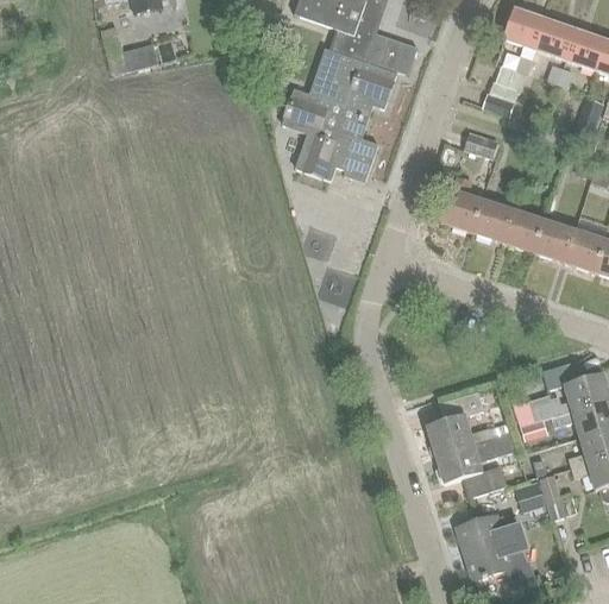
[(132,0),(135,13),(163,8),(162,0),(132,0)]
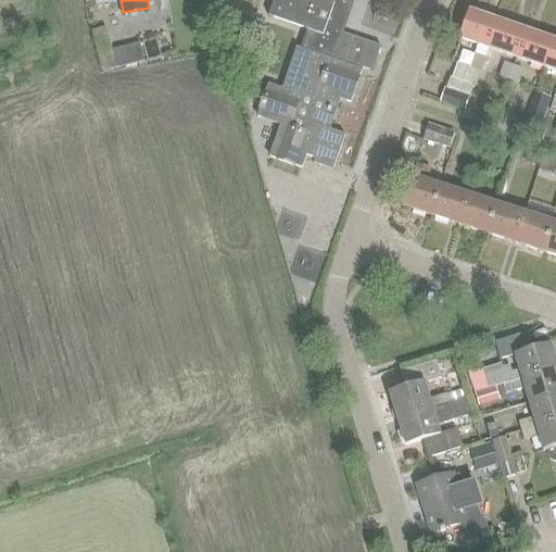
[(268,80),(256,114),(280,122),(269,154),(302,165),(306,153),(315,155),(313,160),(332,167),(345,132),(329,126),(340,97),(351,100),(363,66),(357,65),(358,64),(373,69),(381,44),(343,30),(340,29),(350,0),(274,0),(269,13),(307,27),(301,46),(297,44),(282,86),(268,80)]
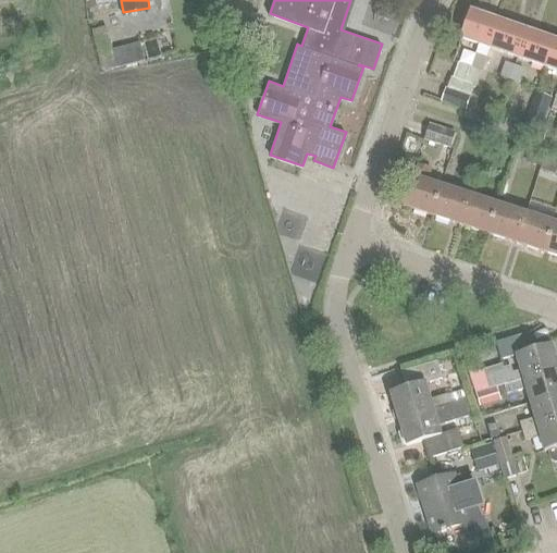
[(490,44),(499,16),(471,7),(461,34),(480,40),(477,49),(486,52),(490,44)]
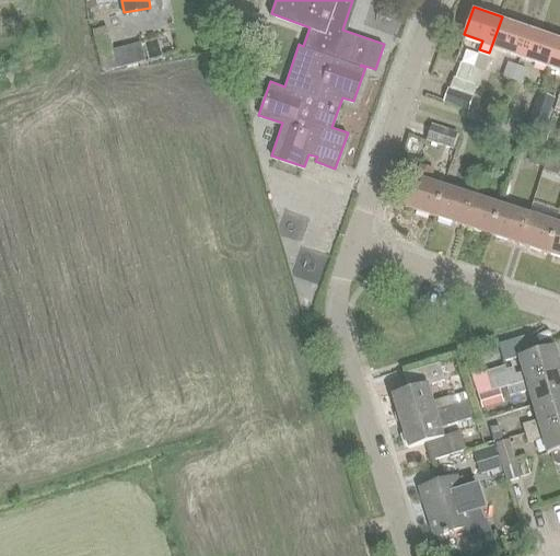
[(529,26),(502,16),(492,44),(520,54),(529,26)]
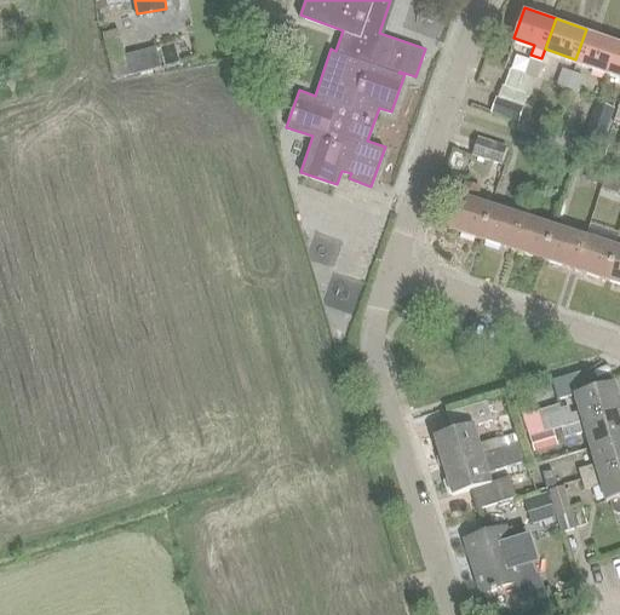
[(118,26),(102,30),(114,76),(160,64),(155,45),(124,52),(118,26)]
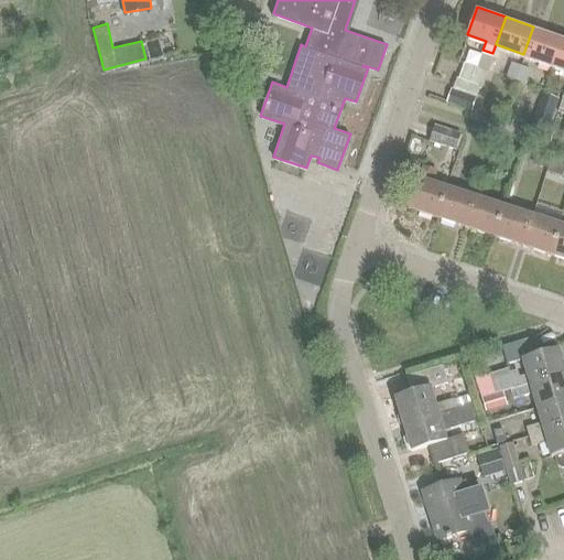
[(533,27),(523,54),(552,64),(562,36),(533,27)]
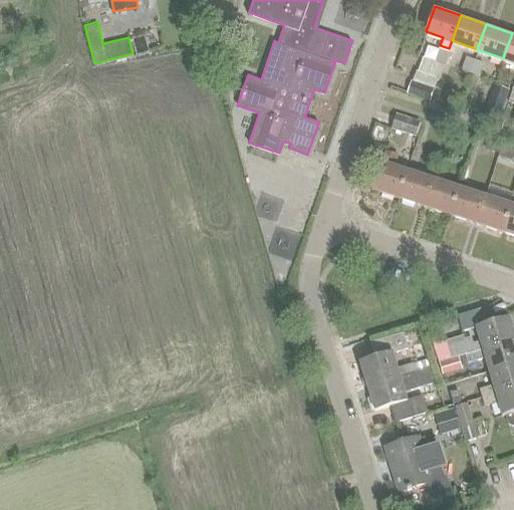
[(513,34),(512,33),(503,58),(513,61),(513,34)]
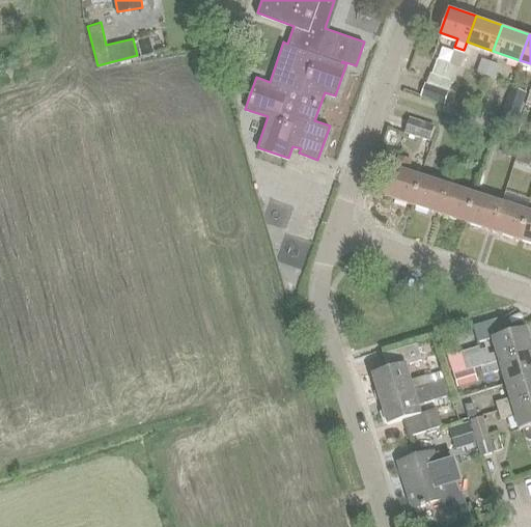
[(464,50),(454,47),(450,59),(459,62),(464,50)]
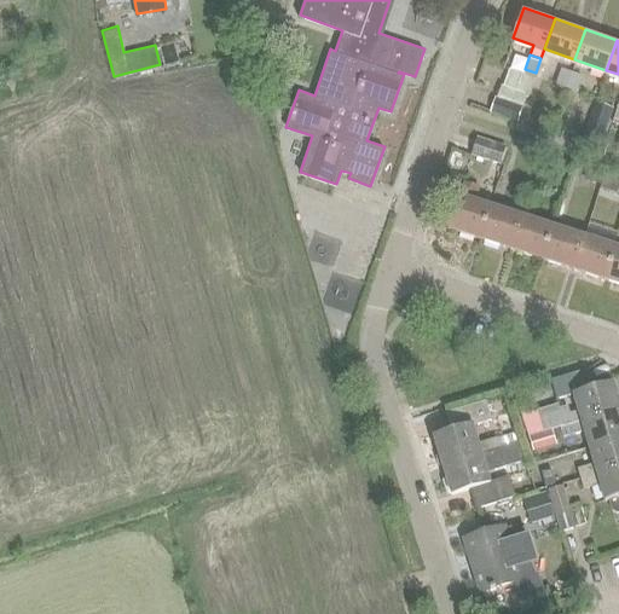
[(509,65),(503,82),(502,82),(497,94),(522,103),(526,96),(528,96),(536,75),(509,65)]
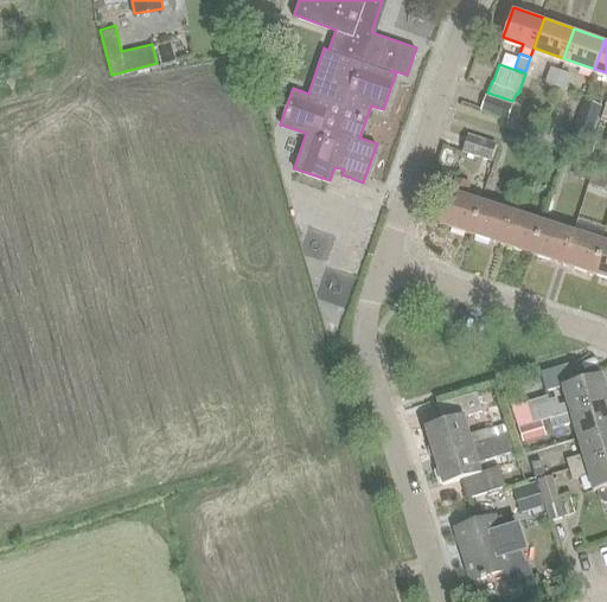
[(556,82),(561,68),(551,65),(547,78),(556,82)]
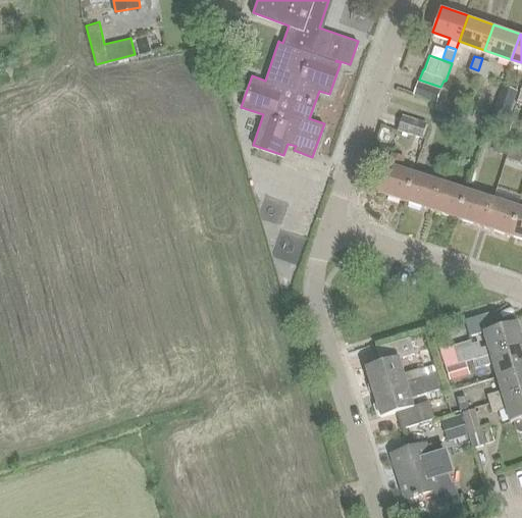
[(489,61),(482,58),(478,70),(486,72),(489,61)]
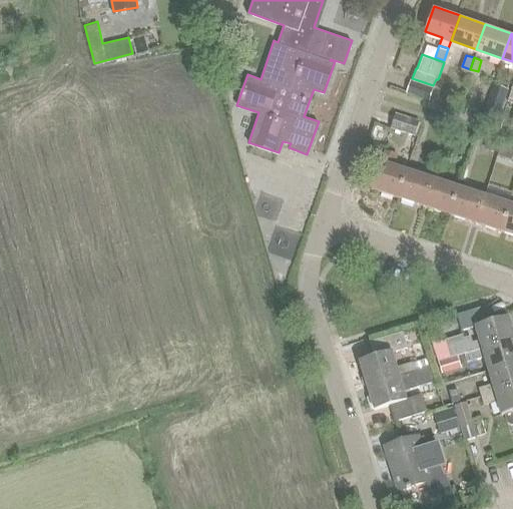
[(431,97),(434,86),(411,78),(408,89),(431,97)]
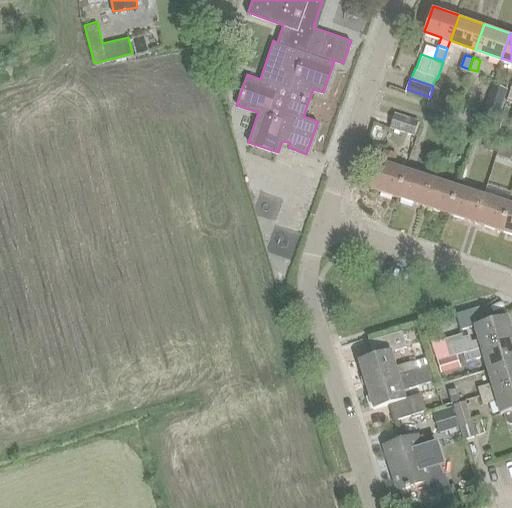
[(494,82),(483,115),(497,120),(508,87),(494,82)]
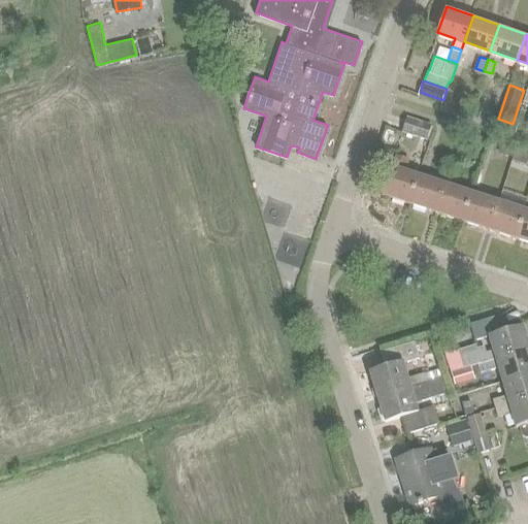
[(427,135),(431,122),(407,115),(403,127),(427,135)]
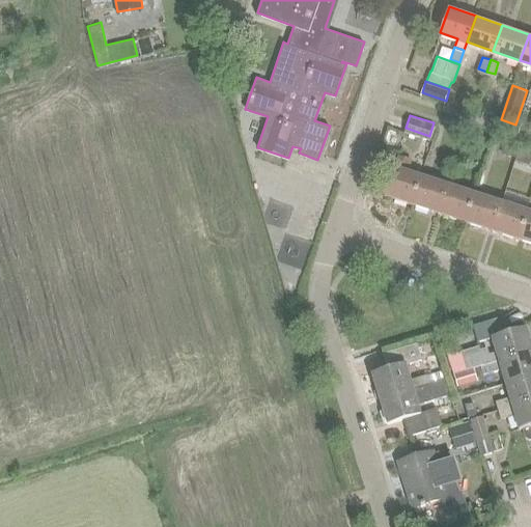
[(506,140),(501,153),(511,156),(516,144),(506,140)]
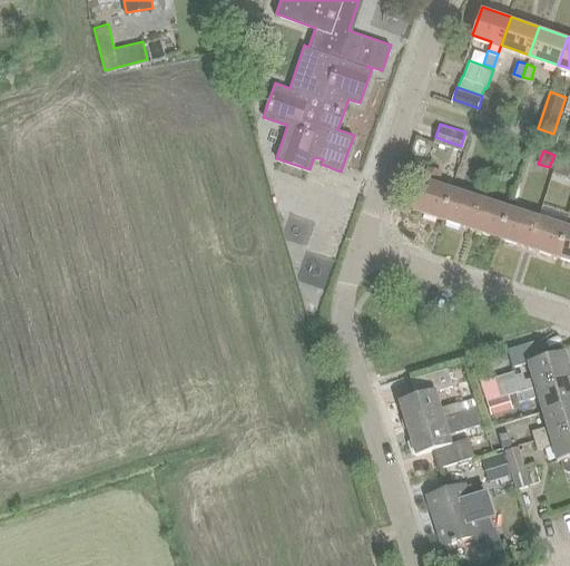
[(558,159),(553,171),(568,176),(569,169),(569,163),(568,163),(558,159)]
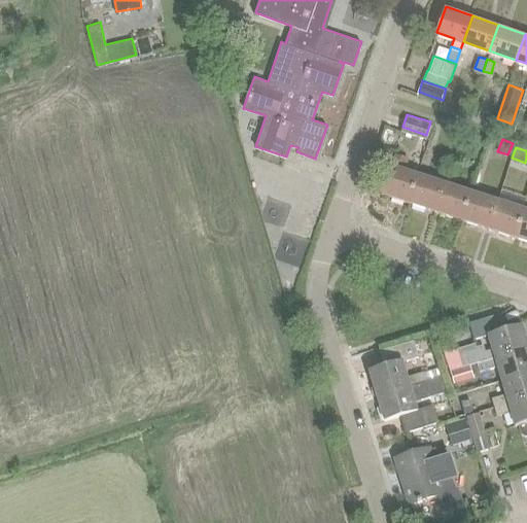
[(380,189),(409,200),(418,172),(403,167),(407,155),(395,152),(391,163),(389,163),(380,189)]
